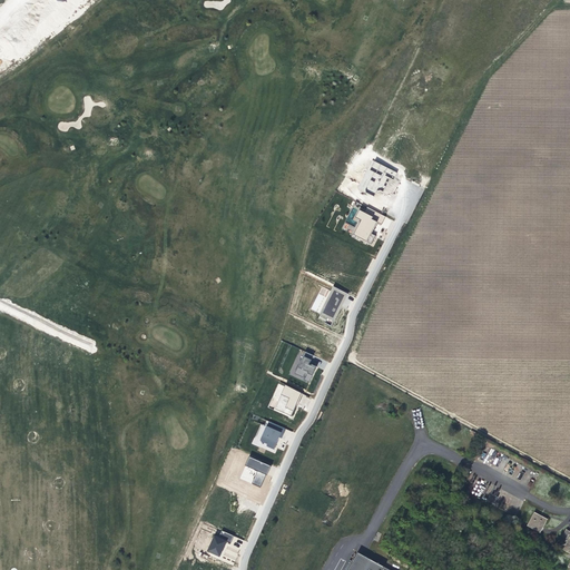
[(373,160),(357,188),(374,197),(377,190),(382,193),(390,178),(393,180),(396,174),(373,160)]
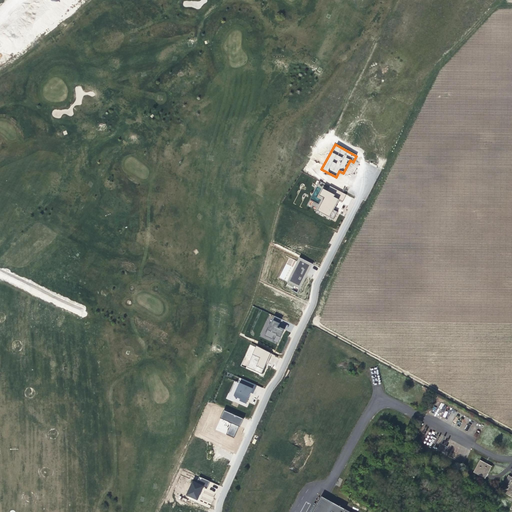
[(346,195),(330,186),(327,191),(324,190),(322,195),(327,198),(319,212),(334,220),(338,212),(334,210),(339,200),(343,202),(346,195)]
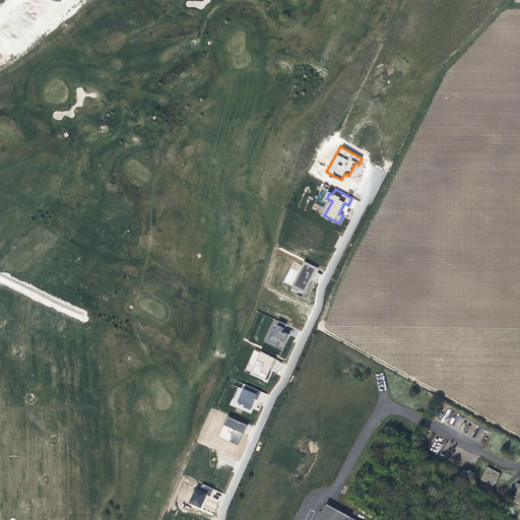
[(302,268),(294,286),(305,293),(309,284),(311,280),(308,278),(310,275),(313,276),(317,268),(306,262),(303,266),(305,267),(304,269),(302,268)]
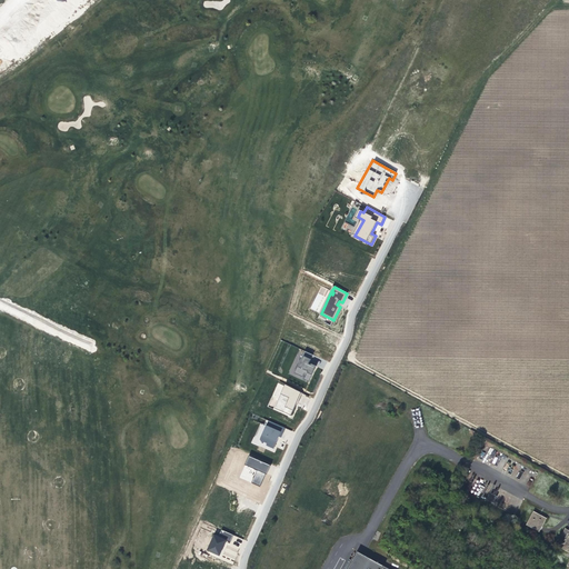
[(313,355),(305,351),(295,373),(302,377),(305,373),(306,375),(303,380),(309,382),(313,372),(316,366),(311,363),(311,365),(309,365),(313,355)]
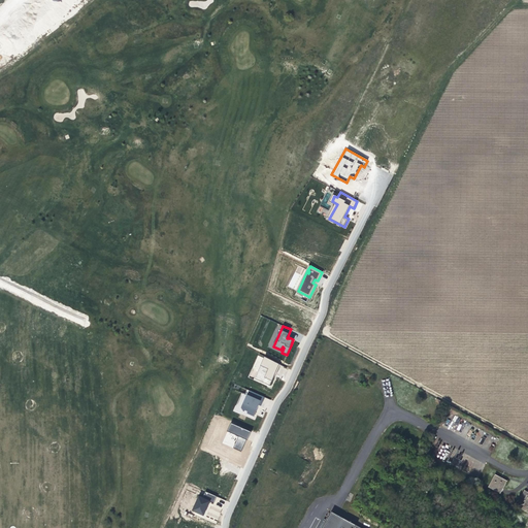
[(281,365),(265,357),(261,366),(262,366),(257,380),(264,383),(270,386),(273,378),(275,372),(276,372),(279,366),(281,366),(281,365)]
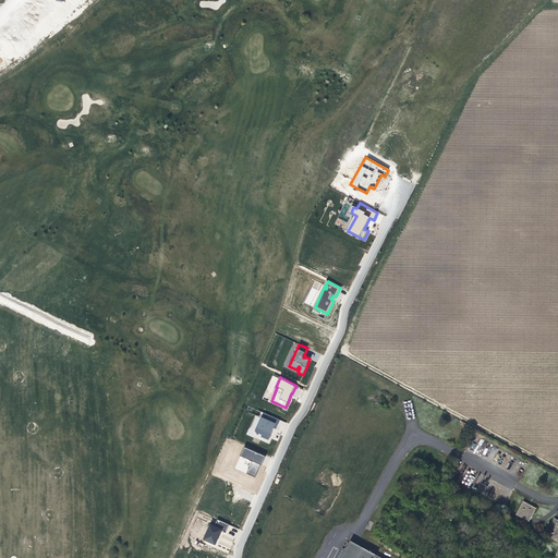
[(262,437),(268,440),(274,428),(276,429),(280,420),(264,413),(255,432),(263,435),(262,437)]
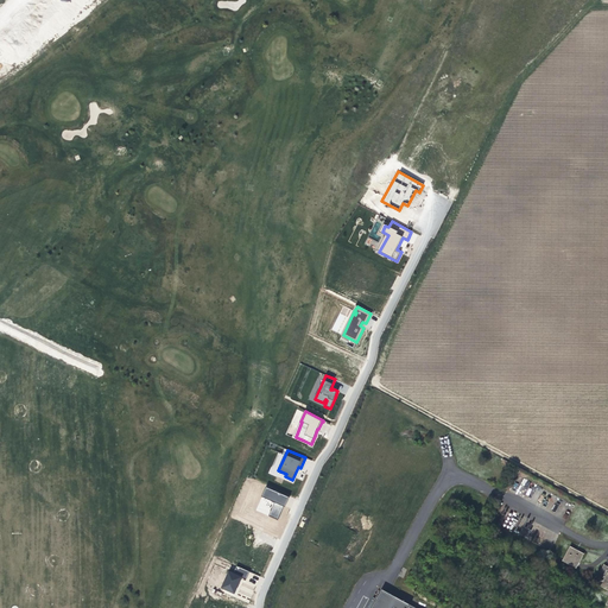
[(289,498),(267,488),(263,496),(276,504),(268,517),(278,520),(289,498)]
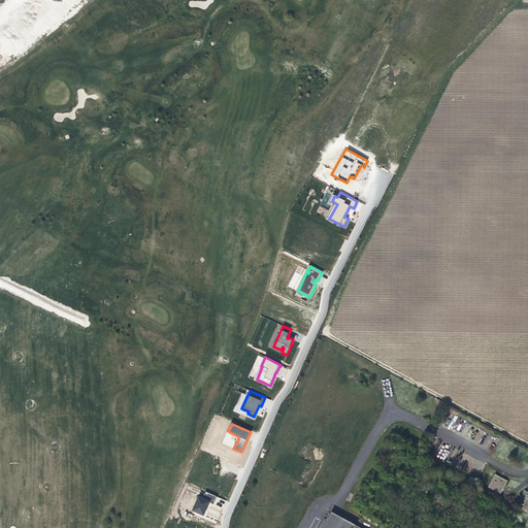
[(485,486),(497,492),(504,480),(492,472),(485,486)]
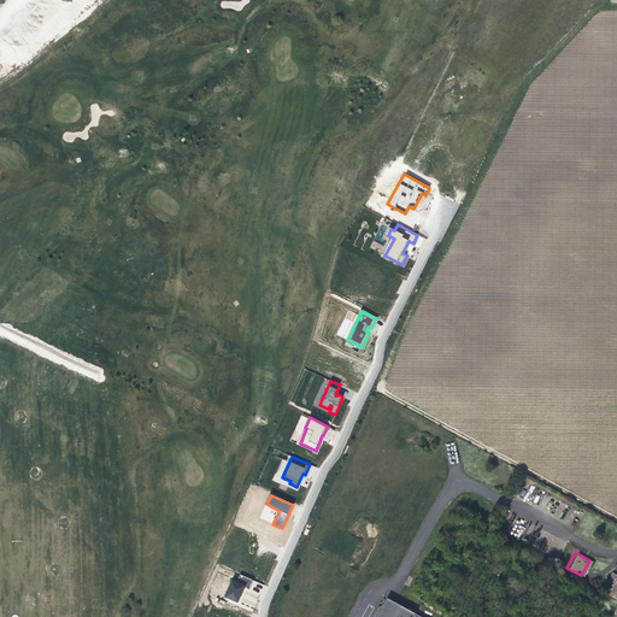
[(238,582),(233,580),(225,597),(238,603),(242,594),(245,586),(250,588),(253,580),(240,575),(238,582)]
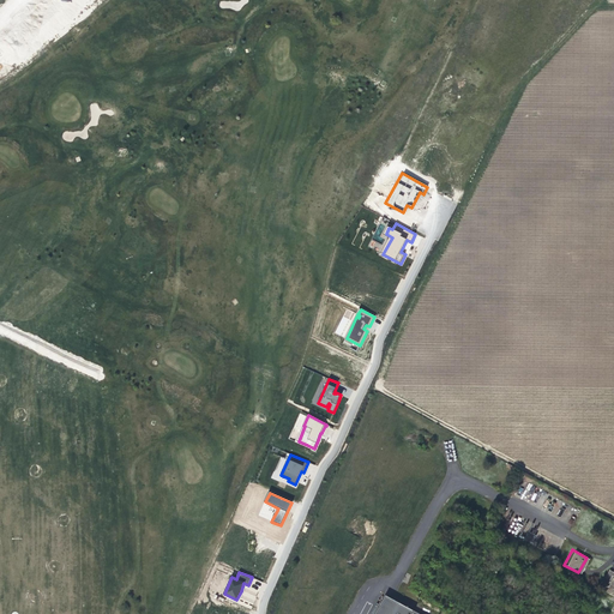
[(419,613),(389,597),(379,613),(419,613)]
